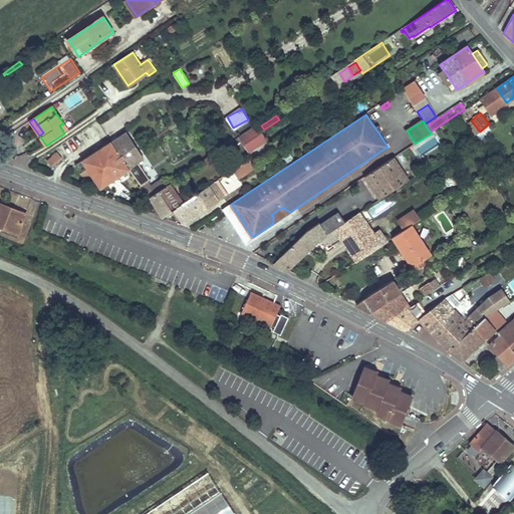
[(68,131),(63,123),(59,125),(64,134),(68,131)]
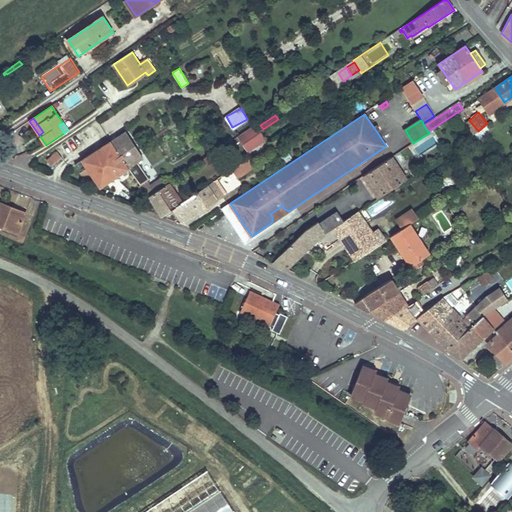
[(265,142),(255,127),(239,138),(249,152),(265,142)]
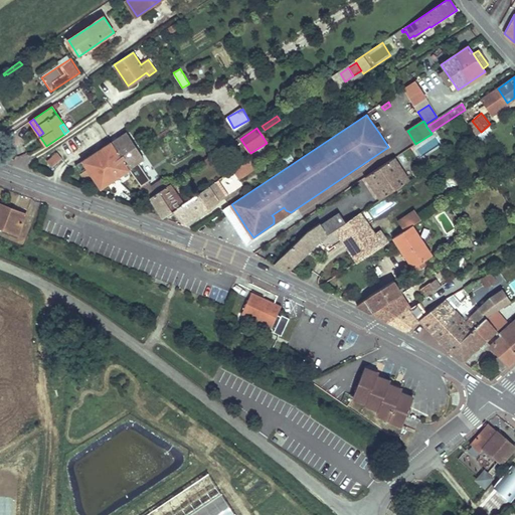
[(135,166),(145,159),(127,132),(112,142),(130,169),(135,166)]
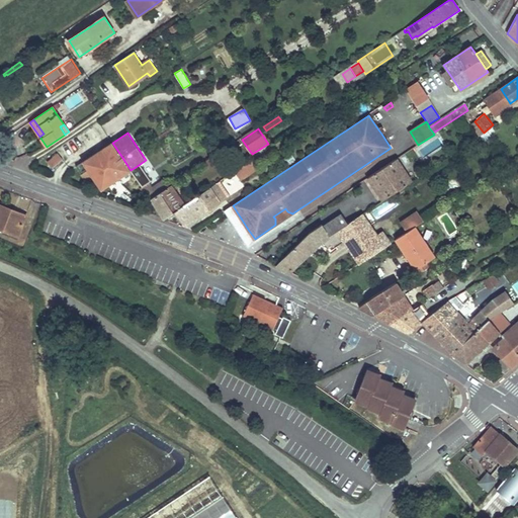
[(131,170),(112,143),(76,167),(82,175),(89,170),(102,189),(131,170)]
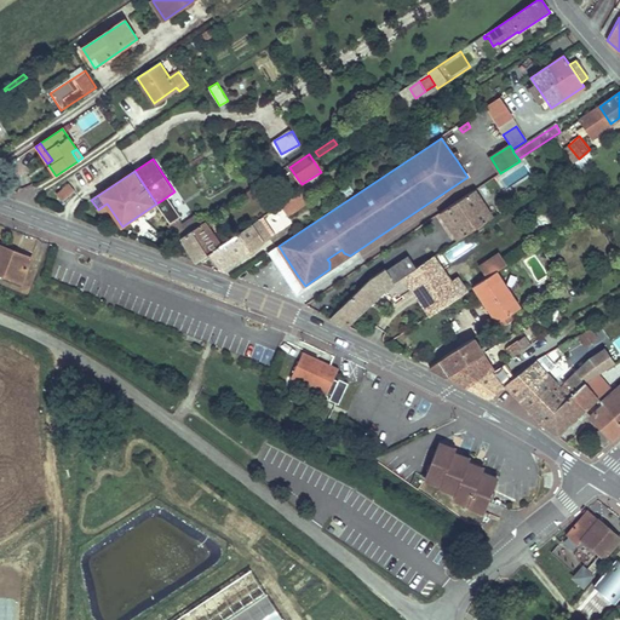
[(76,191),(69,184),(57,195),(63,202),(76,191)]
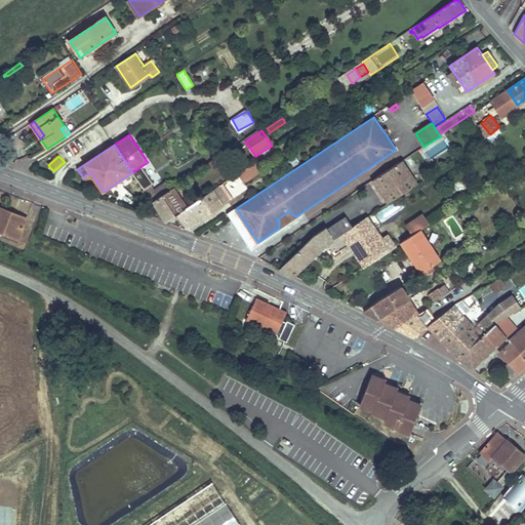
[(211,170),(220,163),(217,159),(208,165),(211,170)]
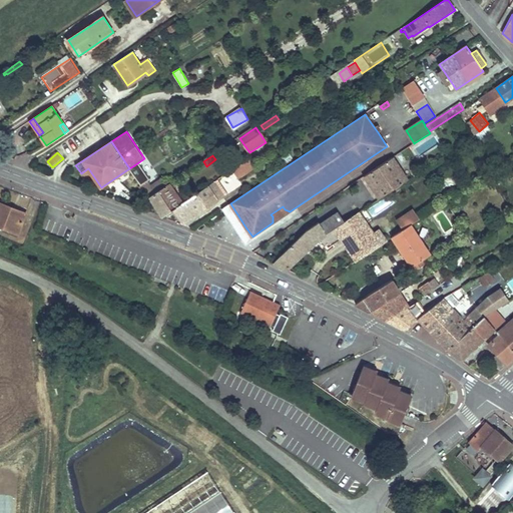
[(229,166),(237,178),(255,167),(248,155),(229,166)]
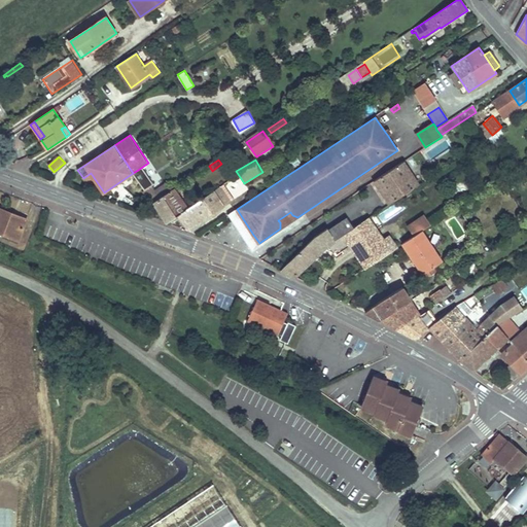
[(403,162),(376,181),(390,204),(419,185),(403,162)]
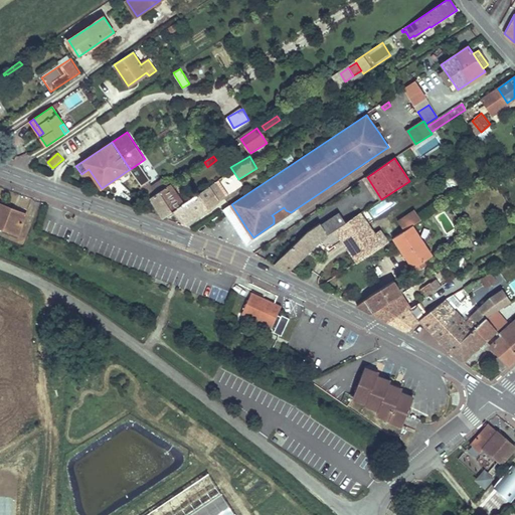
[(146,161),(145,159),(135,166),(139,171),(151,163),(149,159),(146,161)]
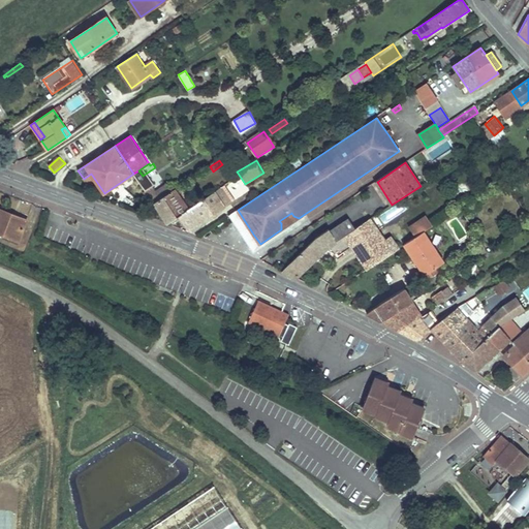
[(253,195),(262,190),(257,183),(248,188),(253,195)]
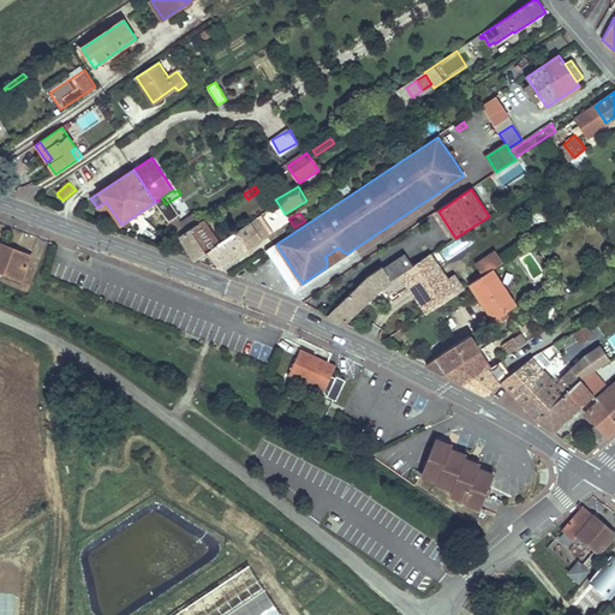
[(220,244),(208,251),(220,269),(268,237),(256,219),(220,244)]
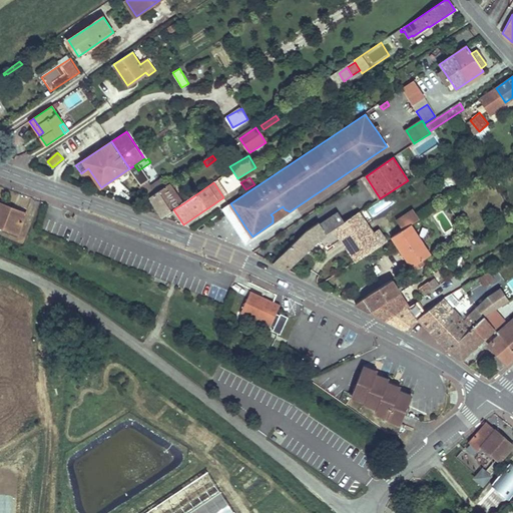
[(173,209),(183,203),(170,183),(149,197),(163,216),(173,209)]
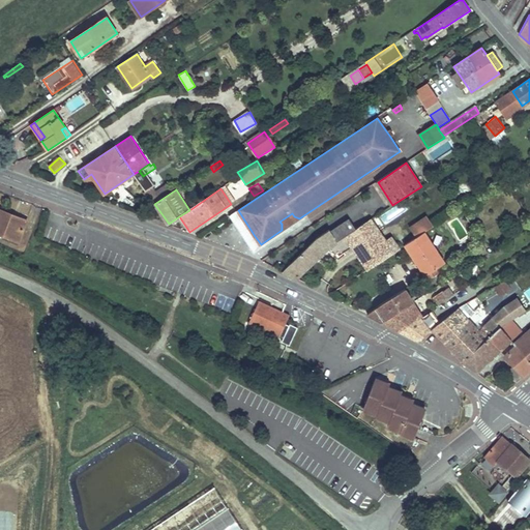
[(470,202),(461,208),(470,223),(474,219),(470,212),(474,209),(470,202)]
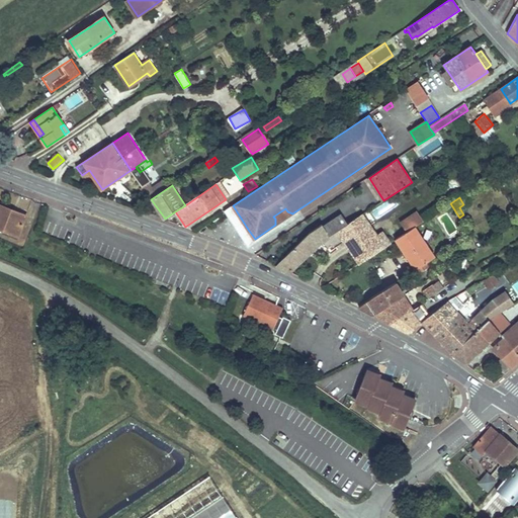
[(0,228),(17,235),(25,214),(0,204),(0,228)]
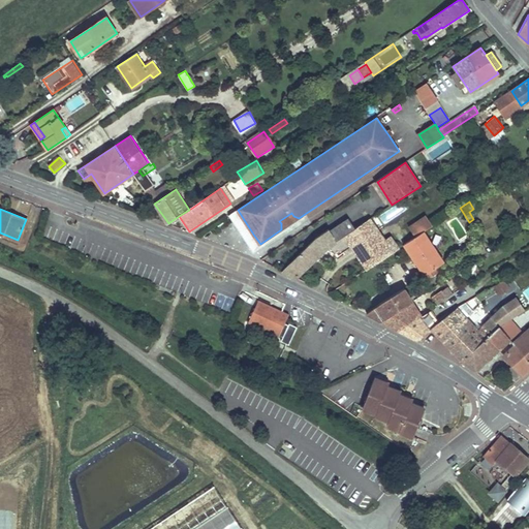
[(281,223),(281,229),(299,218),(293,216),(291,213),(279,221),(281,223)]
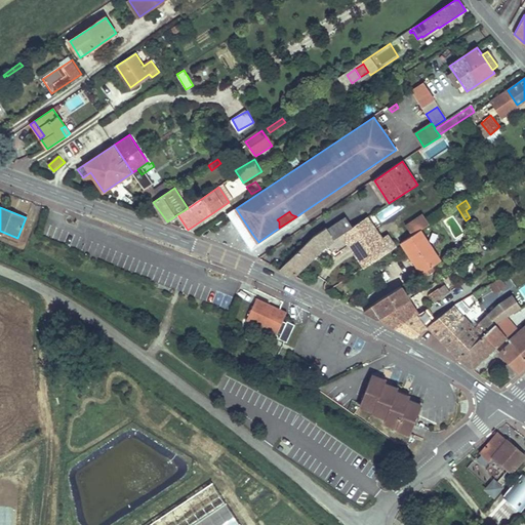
[(406,225),(412,235),(420,230),(430,225),(422,213),(406,225)]
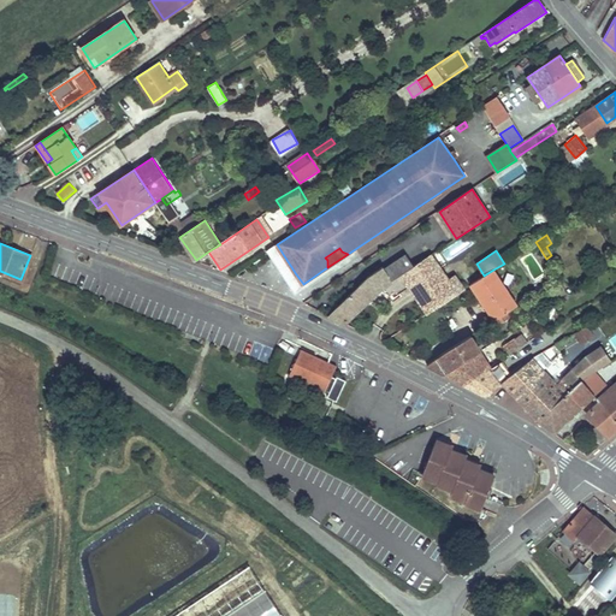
[(296,274),(283,254),(277,258),(291,278),(296,274)]
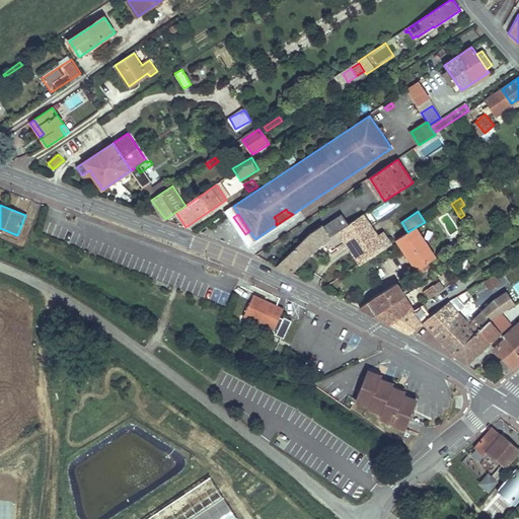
[(343,215),(324,227),(330,236),(339,231),(352,222),(350,217),(346,220),(343,215)]
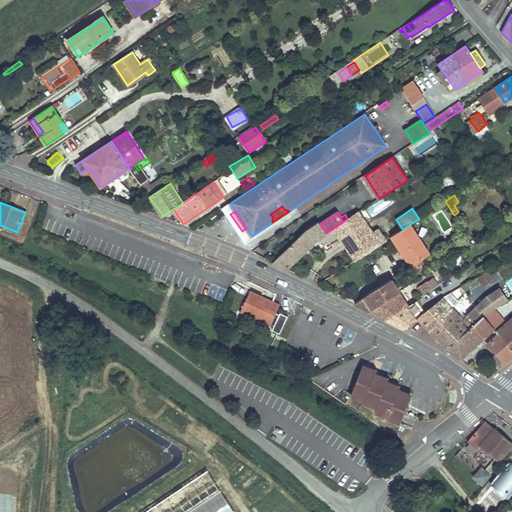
[(358,212),(347,219),(334,228),(340,236),(356,260),(380,244),(358,212)]
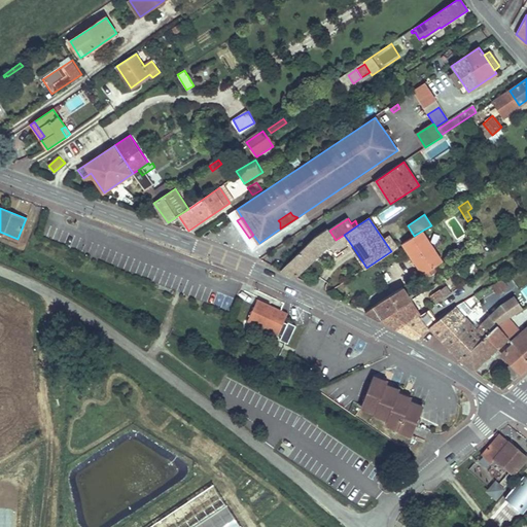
[(339,250),(350,243),(344,235),(336,240),(329,231),(327,229),(316,236),(282,270),(295,276),(326,247),(334,242),(339,250)]
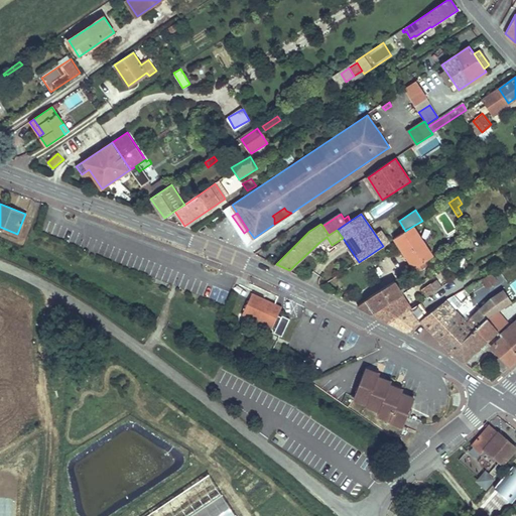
[(408,254),(416,266),(432,256),(413,226),(405,231),(395,238),(406,256),(408,254)]
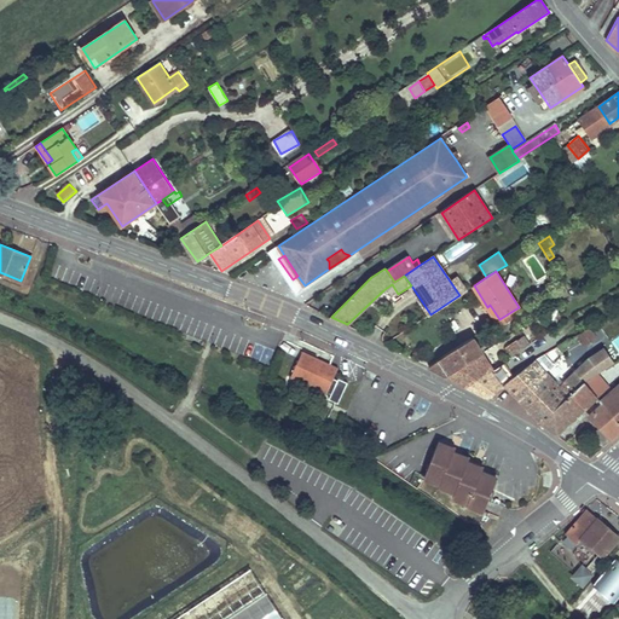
[(490,305),(487,307),(496,322),(499,319),(490,305)]
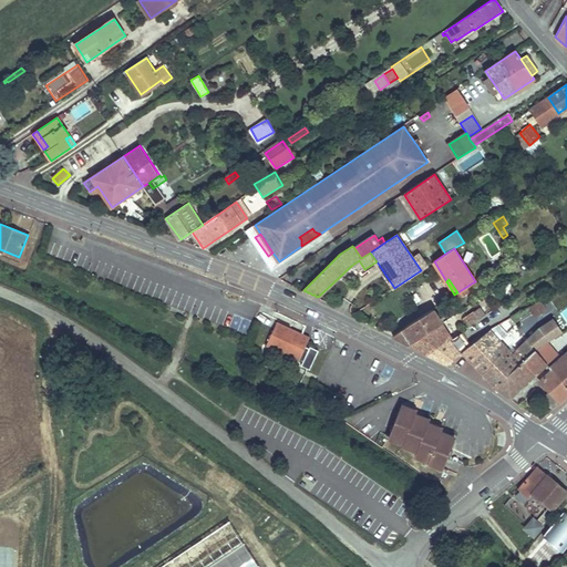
[(457,295),(460,299),(470,292),(467,288),(457,295)]
